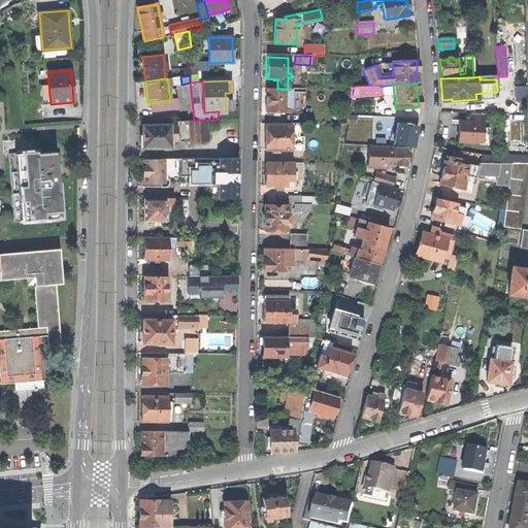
[(285,110),(285,90),(265,91),(265,105),(265,113),(289,114),(289,110),(285,110)]
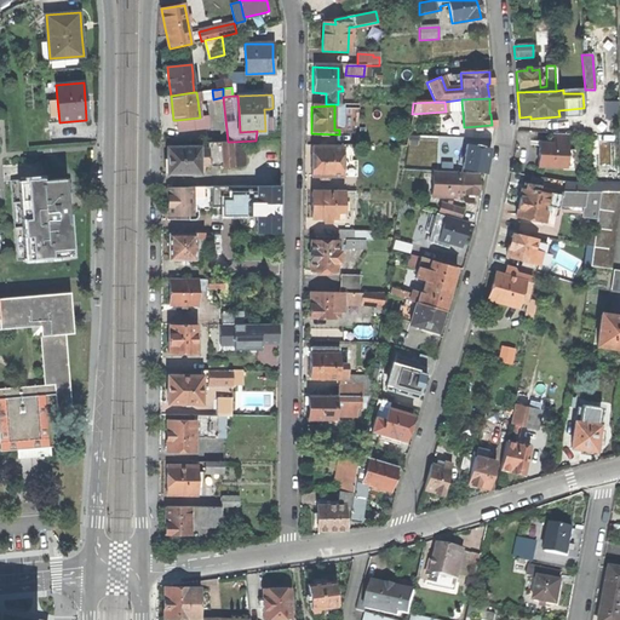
[(208,116),(200,118),(177,120),(178,131),(210,127),(208,116)]
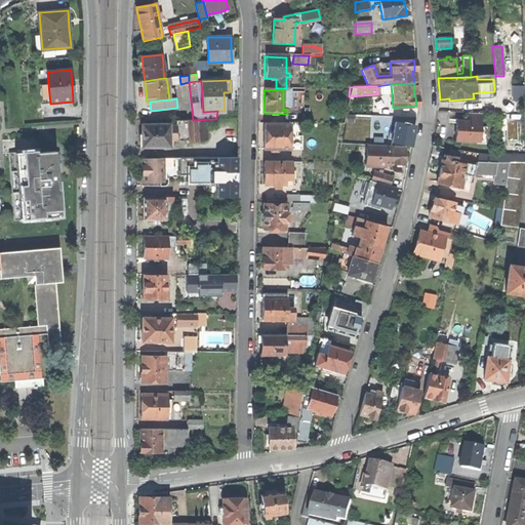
[(478,133),(480,132),(481,114),(469,113),(469,122),(460,121),(456,125),(455,139),(477,140),(478,133)]
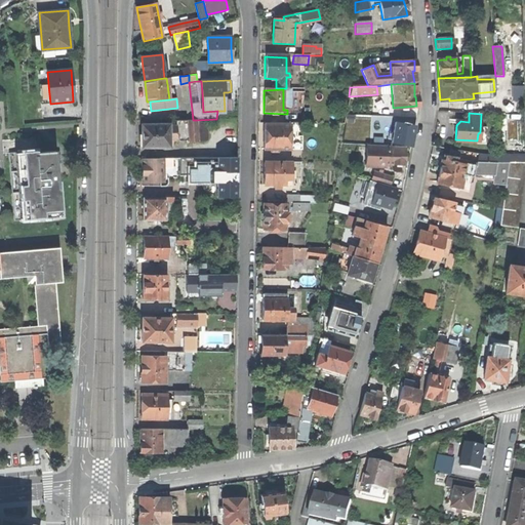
[(188,140),(188,120),(176,120),(176,125),(176,140),(188,140)]
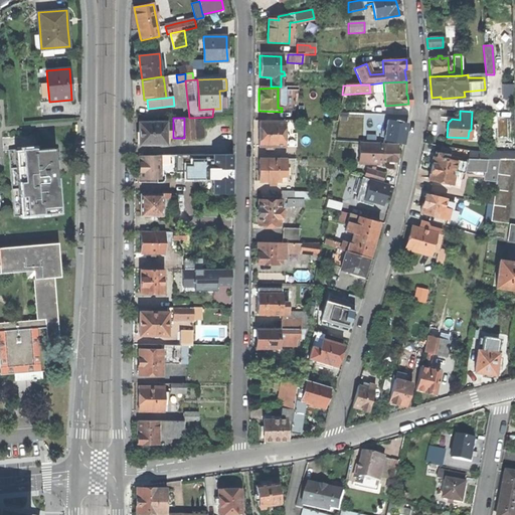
[(189,118),(184,118),(184,138),(184,139),(194,139),(193,119),(193,118),(189,118)]
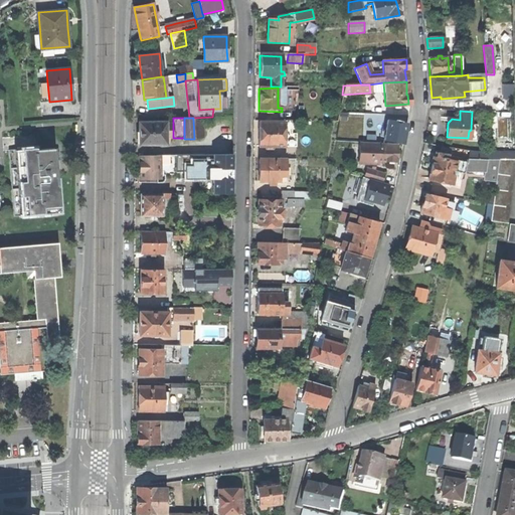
[(201,121),(193,119),(194,139),(203,138),(201,121)]
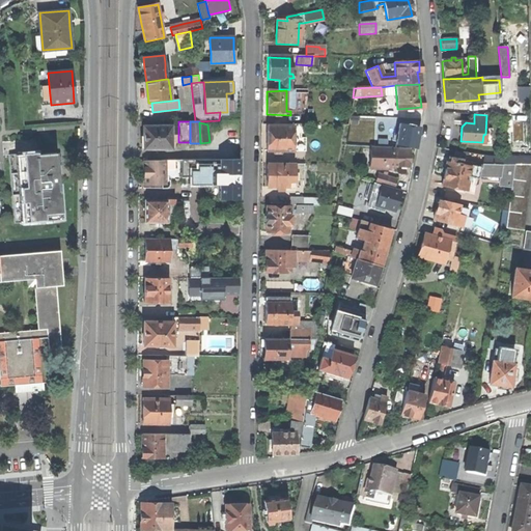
[(397,124),(394,144),(415,147),(416,137),(418,129),(397,124)]
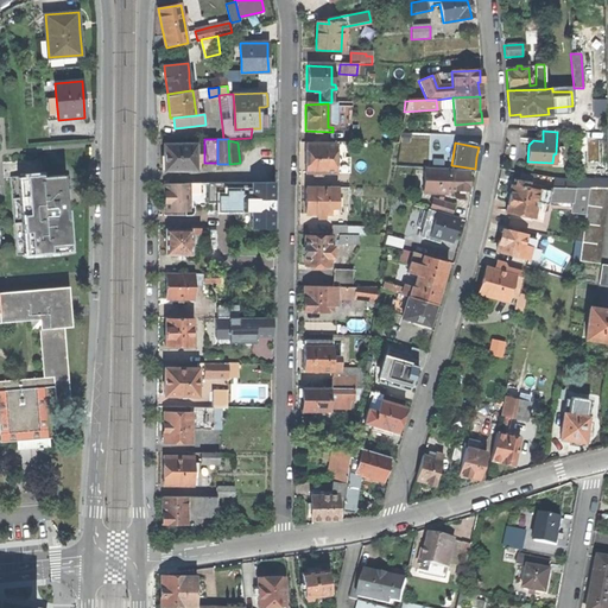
[(196,170),(196,163),(195,145),(195,144),(164,145),(164,158),(165,170),(196,170)]
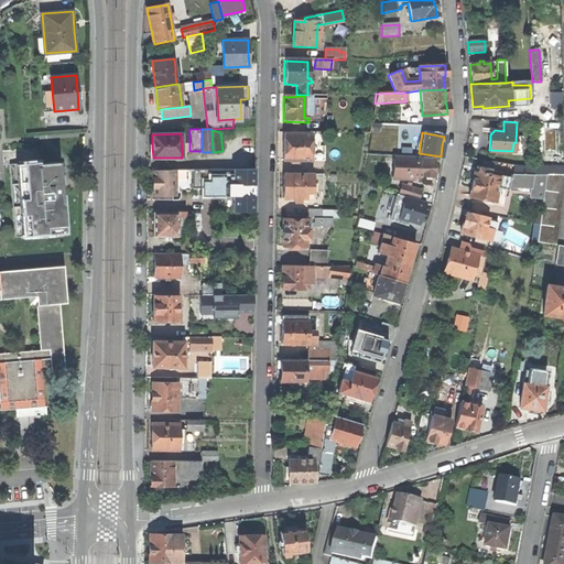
[(310,163),(311,137),(283,136),(282,149),(282,163),(310,163)]
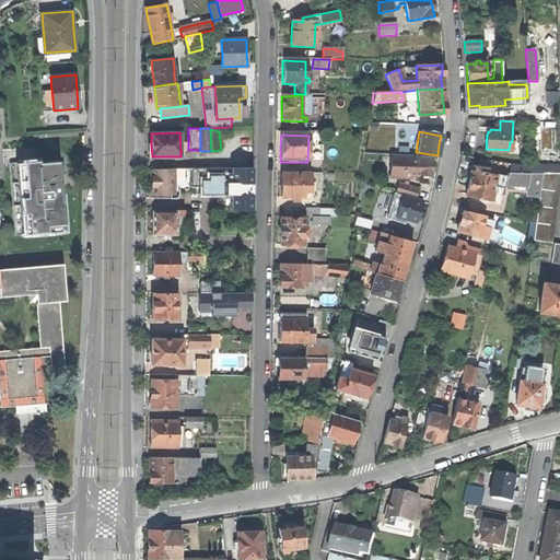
[(387,165),(406,166),(407,156),(387,156),(387,165)]
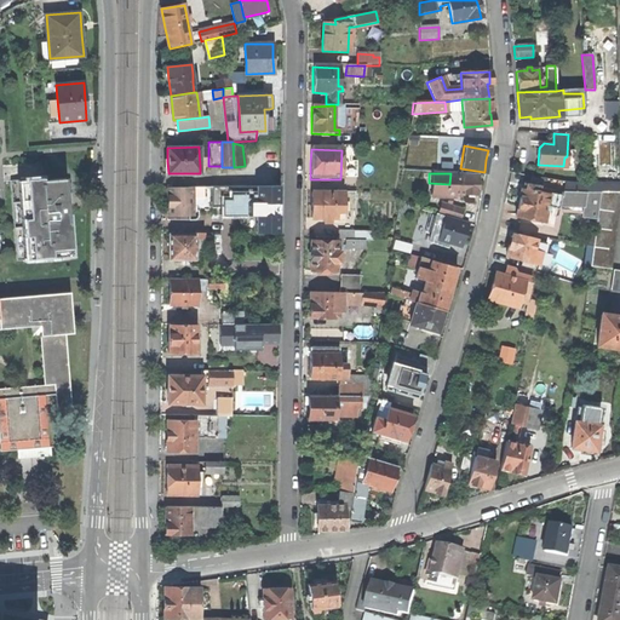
[(460,200),(461,195),(475,195),(476,185),(476,174),(453,174),(453,199),(460,200)]
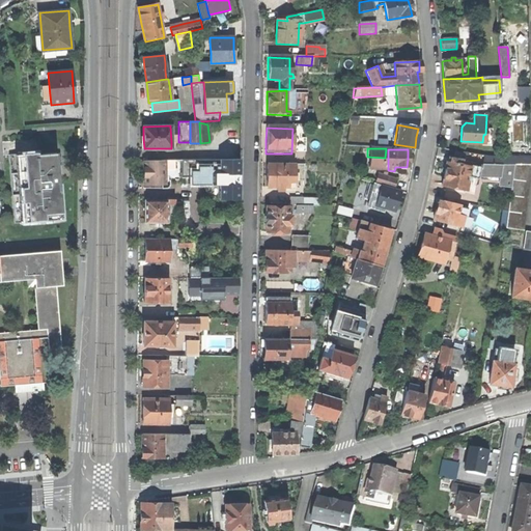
[(56,154),(37,155),(37,152),(9,155),(15,223),(45,221),(45,215),(62,213),(60,184),(58,184),(57,179),(57,176),(58,176),(56,154)]
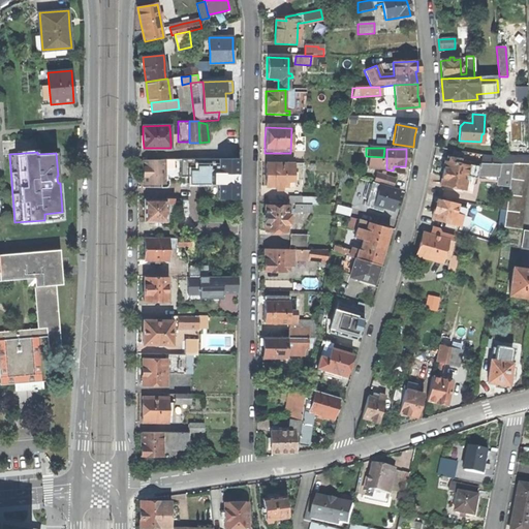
[(503,227),(519,229),(528,164),(528,157),(512,157),(511,164),(503,227)]
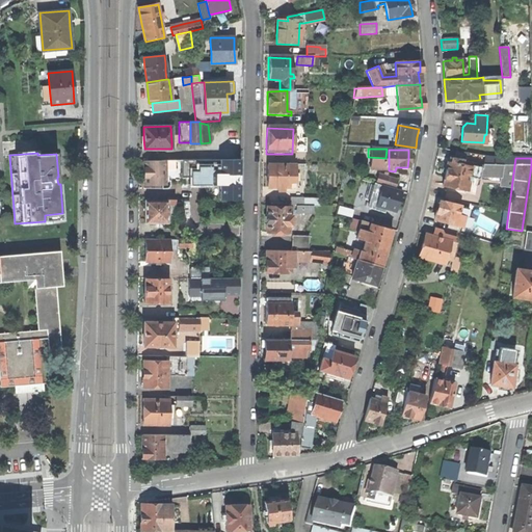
[(144,184),(165,184),(165,169),(165,161),(165,160),(144,160),(144,173),(144,184)]
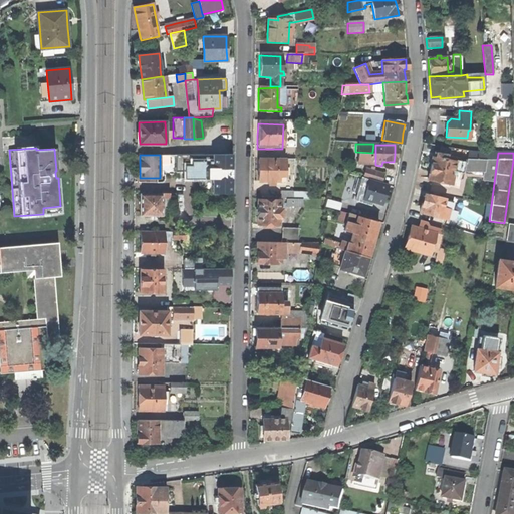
[(212,178),(212,180),(233,180),(233,166),(233,155),(176,155),(176,170),(201,171),(206,171),(206,177),(212,177),(212,178)]
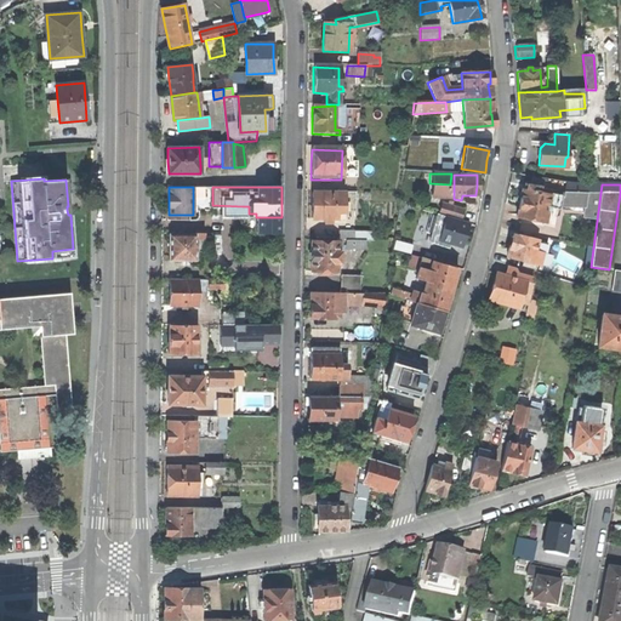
[(205,188),(193,188),(193,198),(205,198),(205,188)]
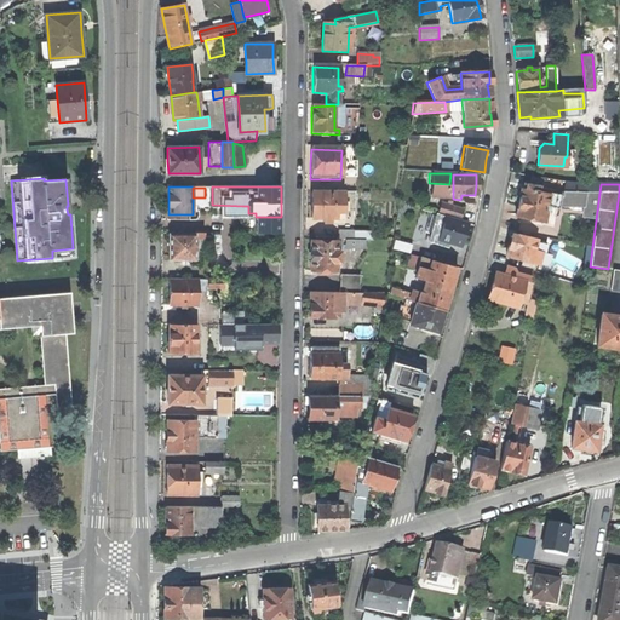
[(518,219),(557,225),(562,197),(523,190),(521,206),(518,219)]
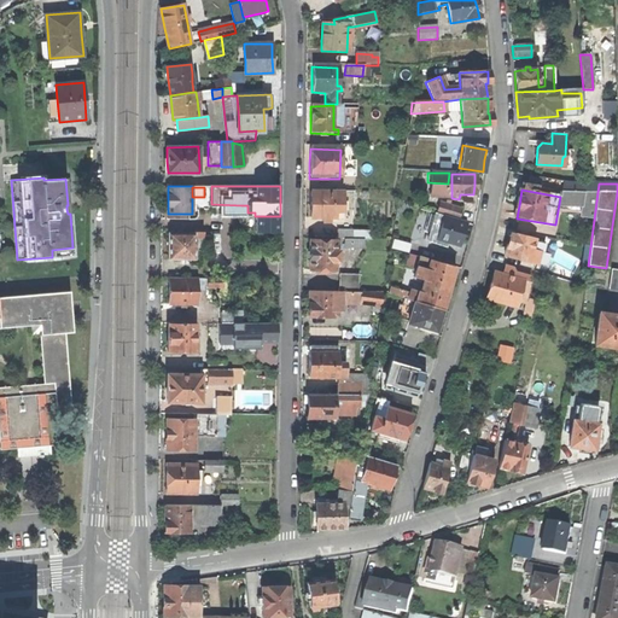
[(334,193),(309,193),(308,207),(308,219),(321,219),(321,222),(333,222),(334,213),(342,213),(353,211),(353,192),(334,191),(334,193)]
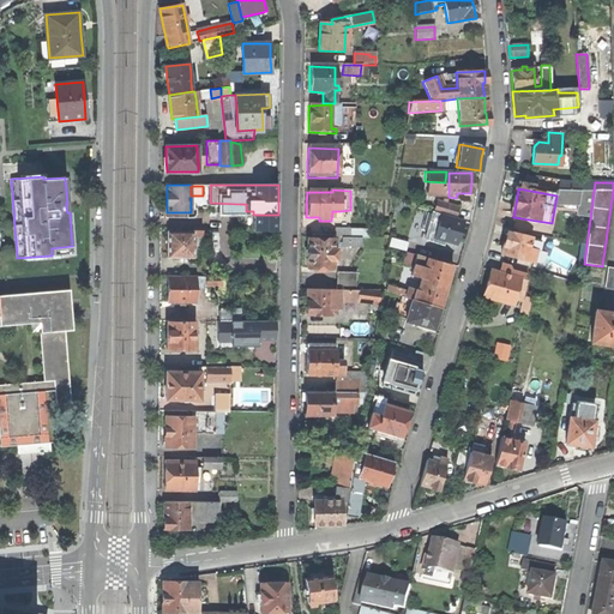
[(446,205),(443,215),(451,217),(455,208),(446,205)]
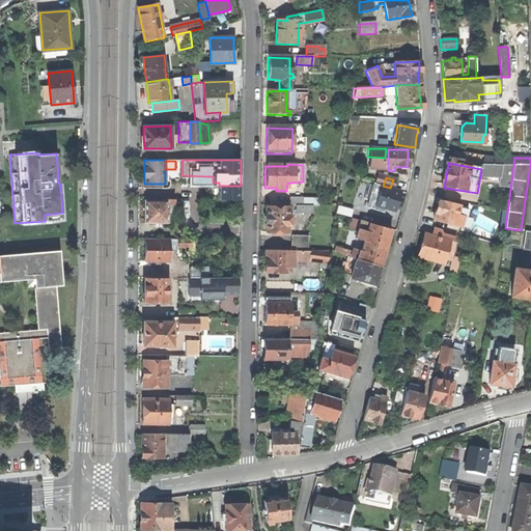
[(205,199),(219,199),(219,186),(219,184),(207,184),(205,184),(205,199)]
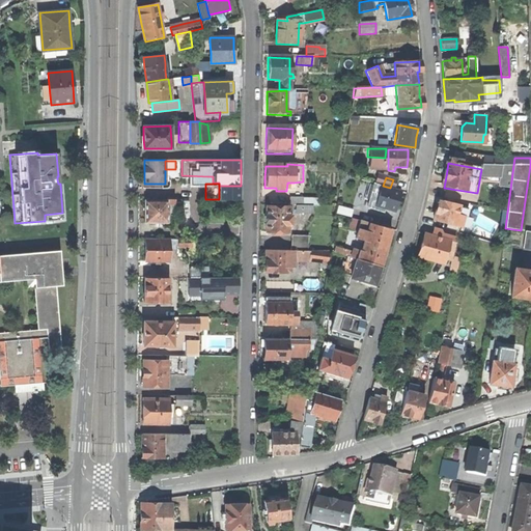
[(371,185),(365,206),(379,212),(380,207),(393,212),(396,201),(399,192),(371,185)]
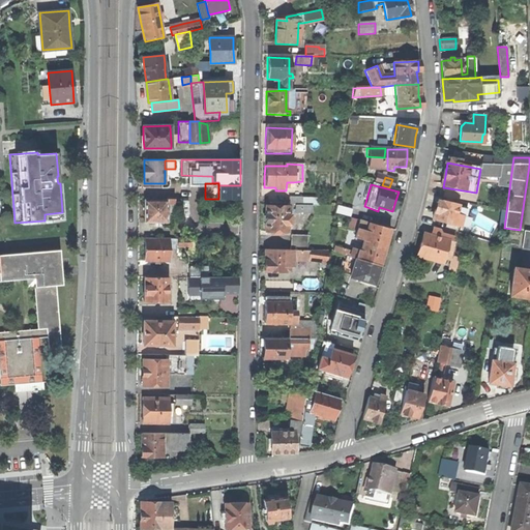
[(240,199),(240,185),(218,185),(218,199),(240,199)]
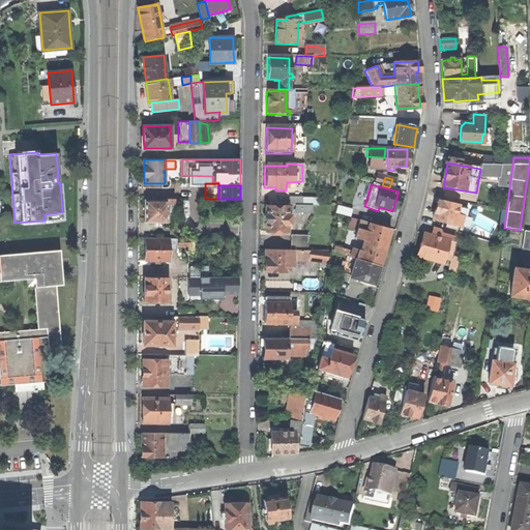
[(145,223),(158,223),(167,222),(167,199),(144,200),(145,213),(145,223)]
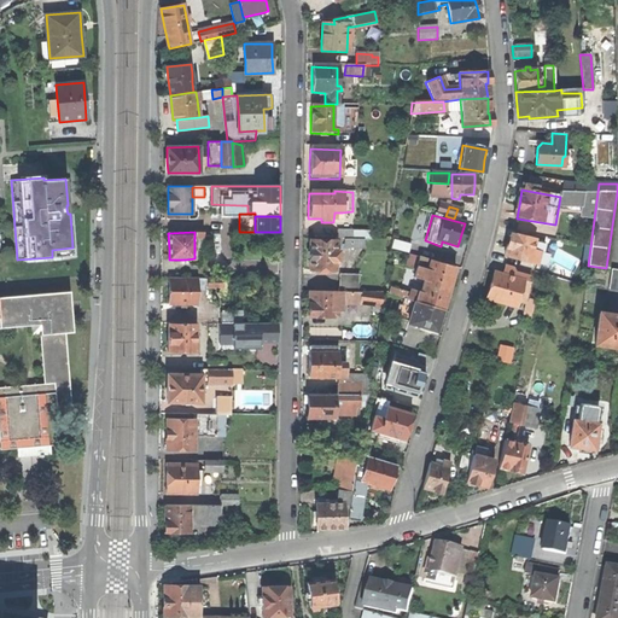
[(203,232),(194,232),(194,258),(185,260),(185,263),(199,263),(199,242),(203,242),(203,232)]
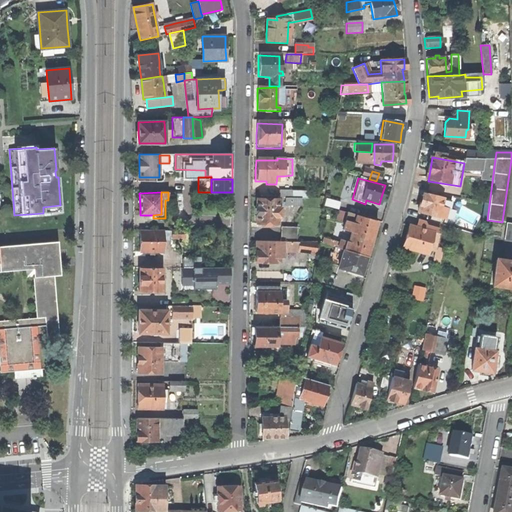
[(420,213),(446,219),(448,209),(442,208),(444,199),(423,195),(421,204),(420,213)]
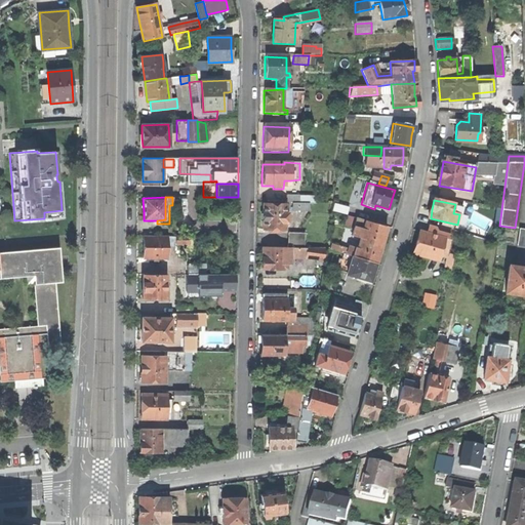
[(332,210),(344,212),(346,207),(333,204),(332,210)]
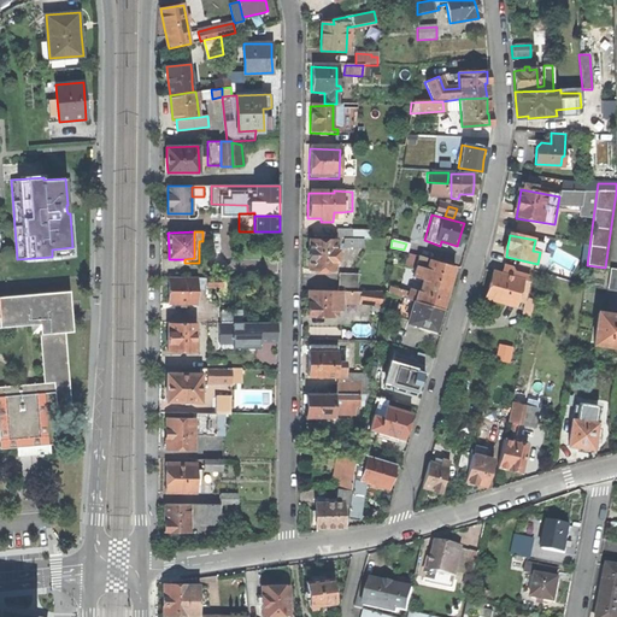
[(334,251),(334,241),(307,241),(307,258),(307,271),(333,271),(334,264),(336,264),(338,251),(334,251)]
